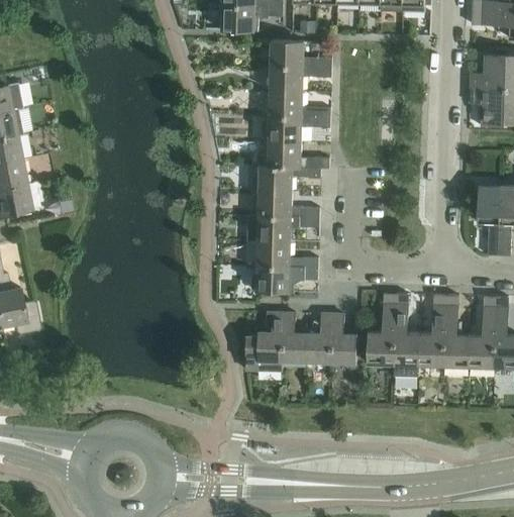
[(379,0),(379,3),(379,10),(401,11),(401,4),(400,0),(379,0)]
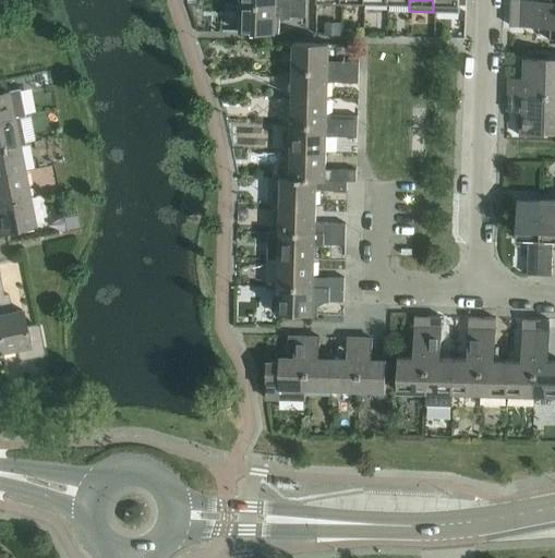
[(432,0),(433,4),(433,12),(457,12),(457,4),(457,0),(432,0)]
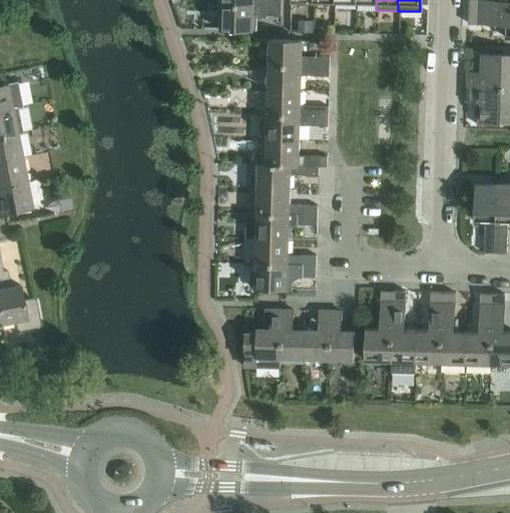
[(483,0),(466,0),(466,12),(509,13),(509,0),(504,0),(505,1),(483,0)]
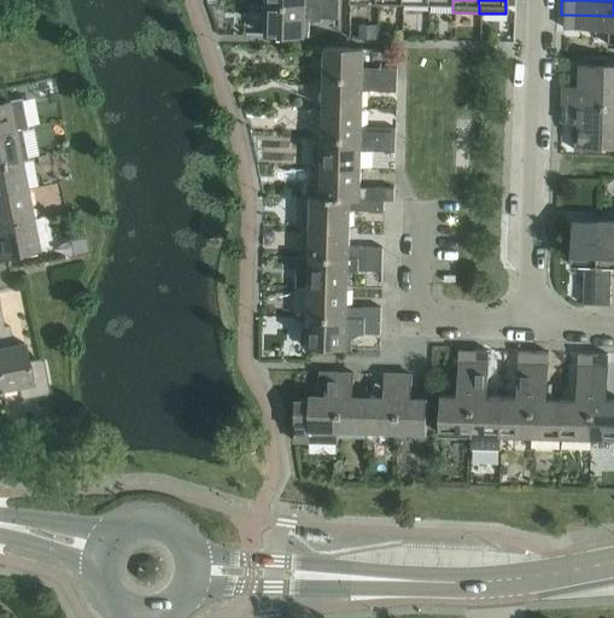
[(264,6),(263,36),(307,39),(308,18),(337,19),(337,9),(264,6)]
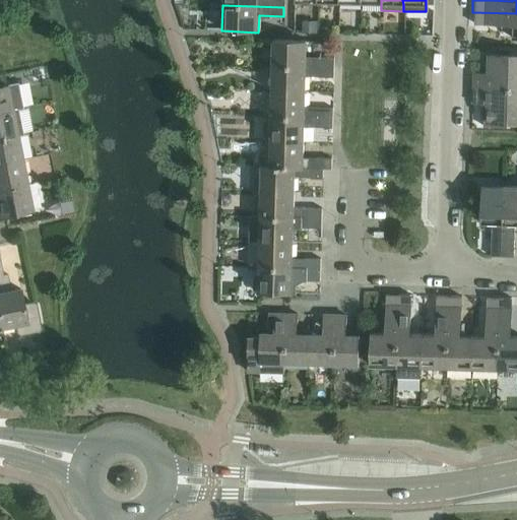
[(516,13),(472,12),(472,24),(512,25),(511,40),(516,39),(516,13)]
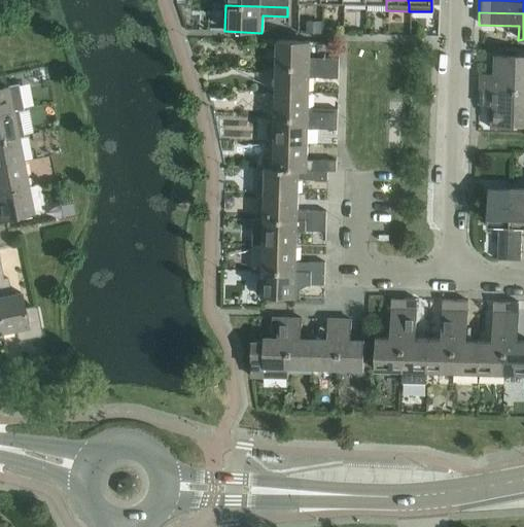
[(304,22),(304,33),(319,33),(319,22),(304,22)]
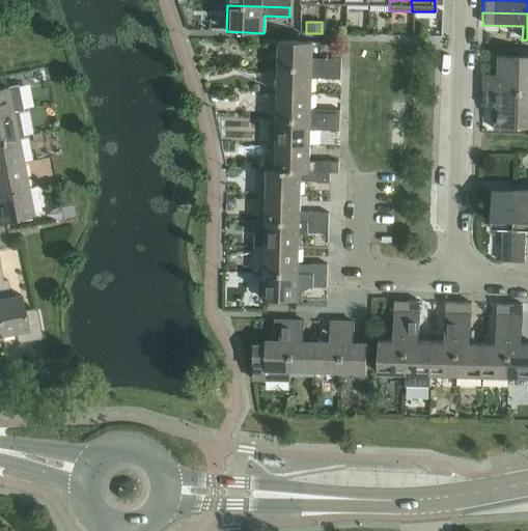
[(278,42),(277,67),(311,68),(324,70),(324,68),(339,70),(340,59),(324,59),(311,59),(311,42),(278,42)]
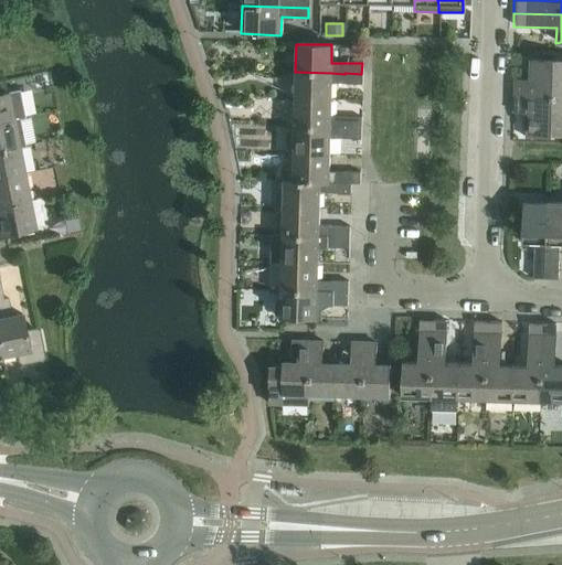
[(512,80),(512,97),(561,98),(561,61),(531,61),(530,81),(512,80)]
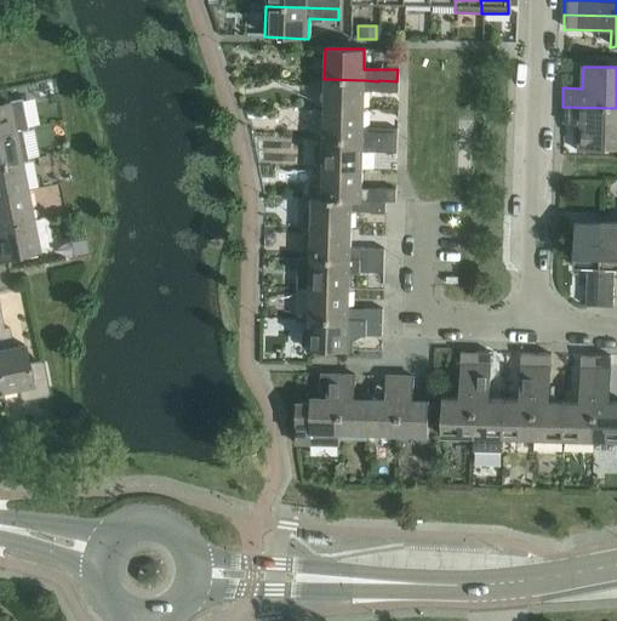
[(324,79),(324,109),(363,110),(364,80),(324,79)]
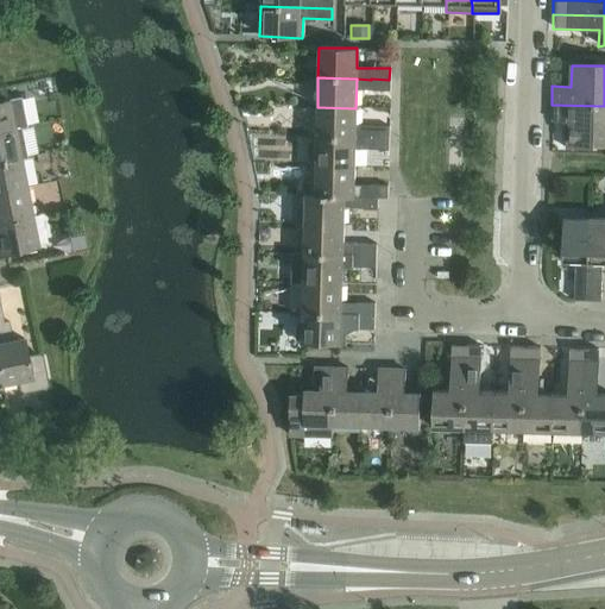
[(371,80),(370,90),(389,92),(389,80),(371,79),(371,80)]
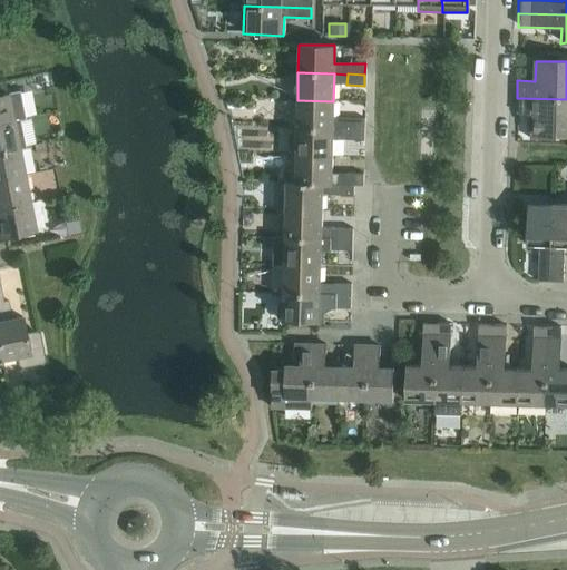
[(0,124),(18,120),(18,119),(23,118),(18,91),(7,94),(0,95),(0,124)]
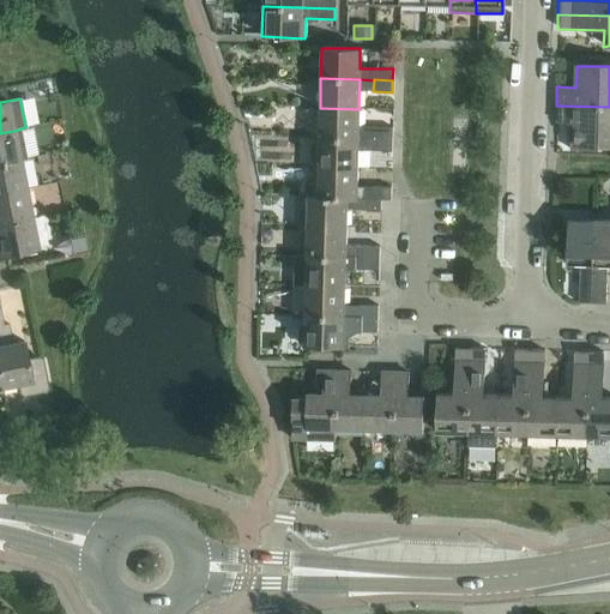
[(609,107),(556,106),(555,122),(569,122),(568,151),(595,151),(595,146),(609,146),(609,107)]
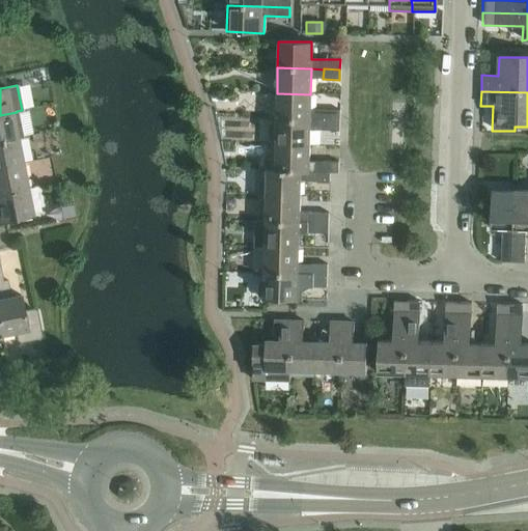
[(277,93),(276,119),(338,120),(338,111),(323,111),(309,111),(310,94),(277,93)]
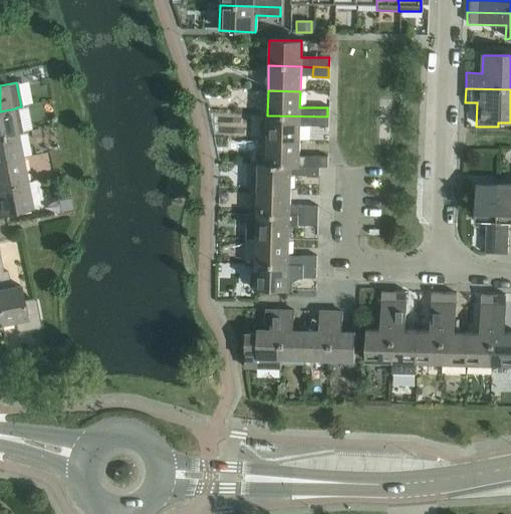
[(16,108),(0,111),(0,137),(15,134),(21,133),(16,108)]
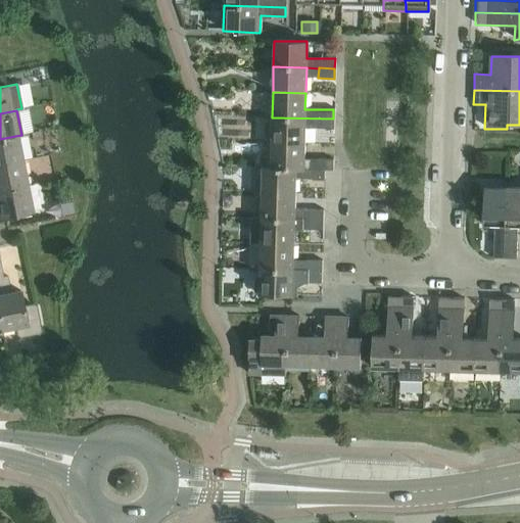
[(272,117),(271,142),(303,143),(304,128),(317,129),(333,129),(333,119),(272,117)]
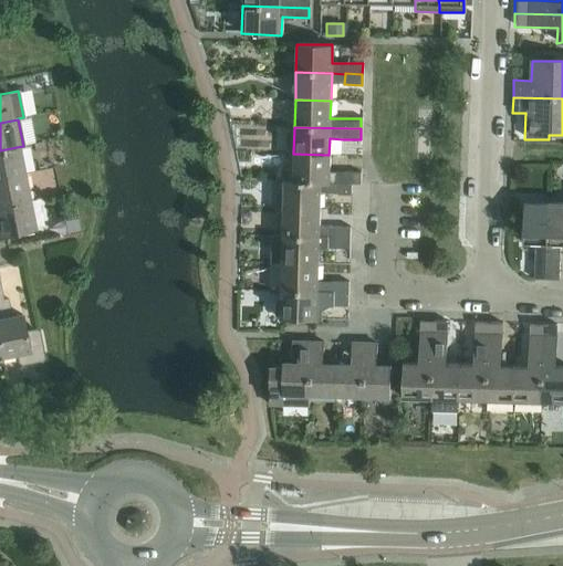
[(0,178),(22,175),(17,147),(0,150),(0,178)]
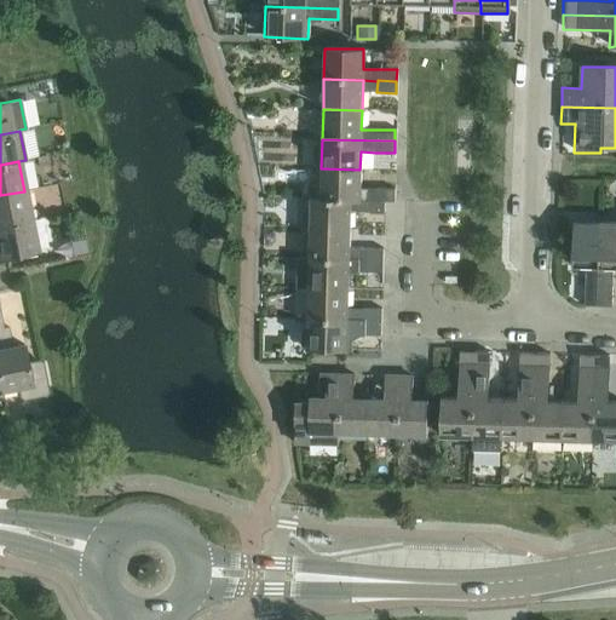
[(311,187),(311,197),(321,199),(350,200),(350,201),(360,201),(360,170),(321,168),(321,187),(311,187)]
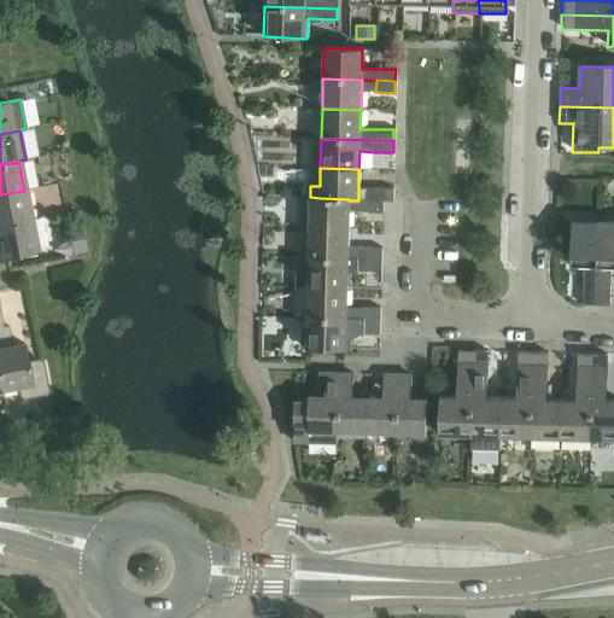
[(374,188),(373,199),(382,199),(382,200),(391,202),(392,190),(374,188)]
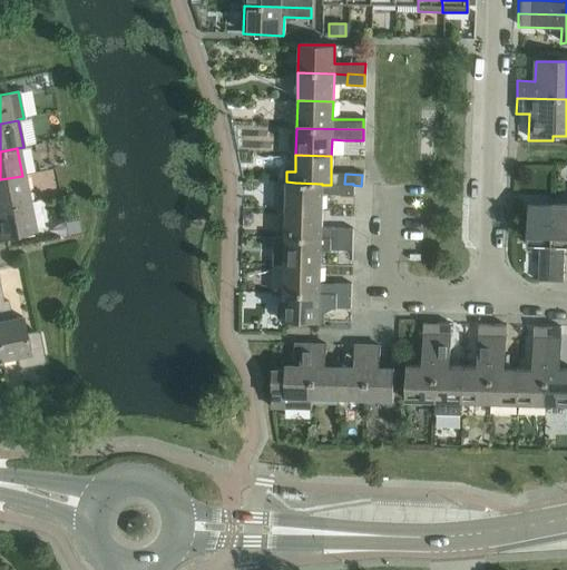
[(22,176),(0,179),(0,207),(28,203),(22,176)]
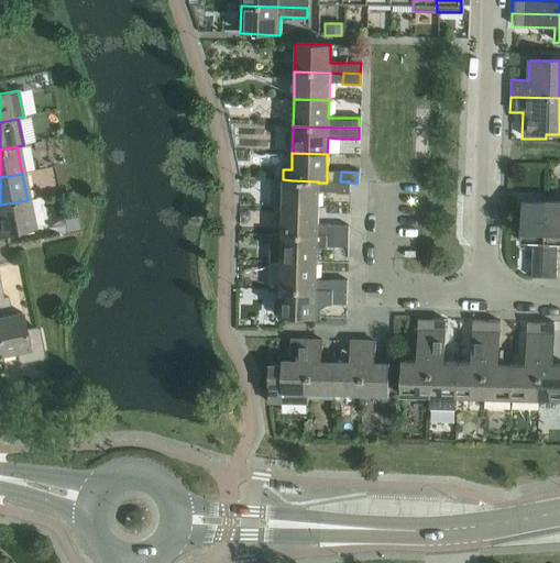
[(283,179),(282,208),(317,208),(318,183),(318,181),(292,180),(283,179)]
